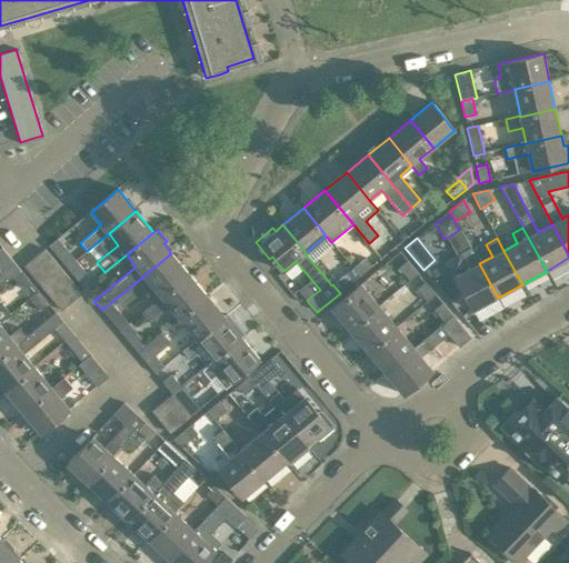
[(57,240),(49,247),(67,269),(76,261),(57,240)]
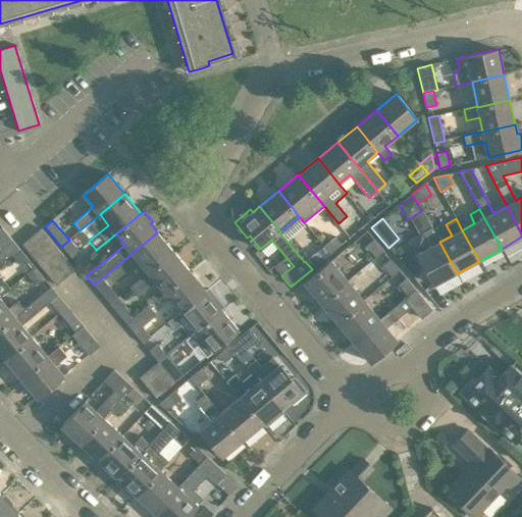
[(429,248),(417,255),(433,286),(457,273),(439,242),(431,226),(421,233),(429,248)]
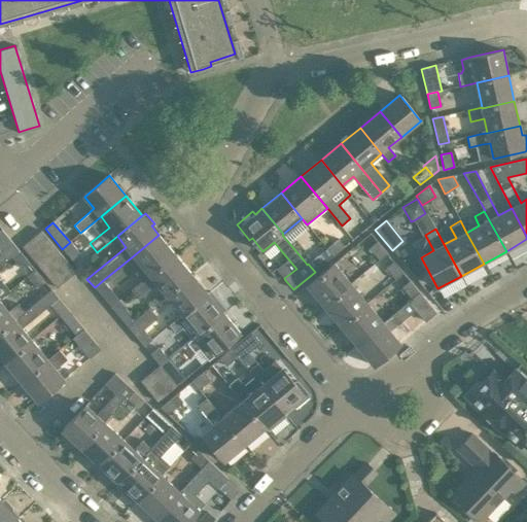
[(0,265),(10,256),(19,250),(1,230),(0,231),(0,251),(0,265)]
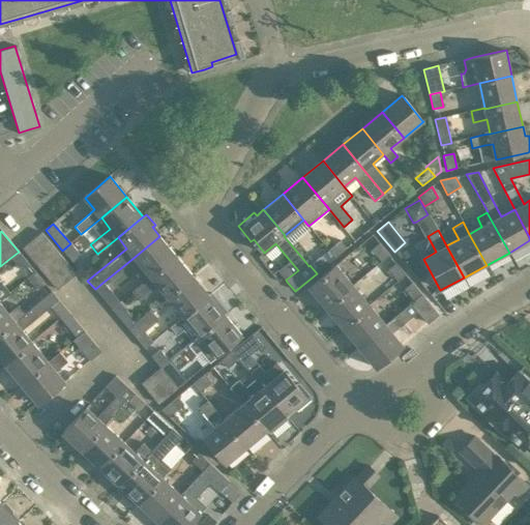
[(42,233),(24,249),(39,268),(50,261),(59,253),(42,233)]
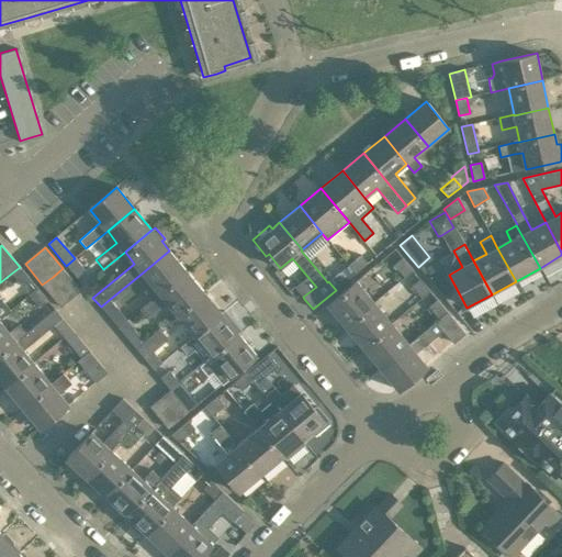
[(169,251),(143,273),(152,283),(143,290),(152,300),(152,301),(160,293),(187,271),(169,251)]
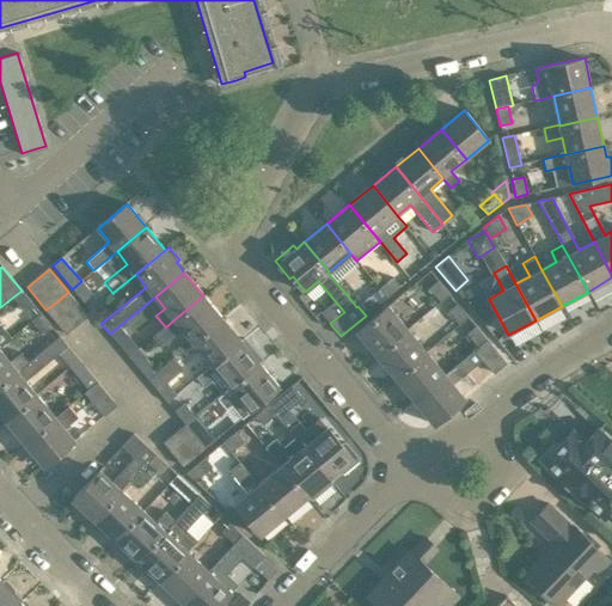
[(392,279),(380,288),(387,298),(401,287),(392,279)]
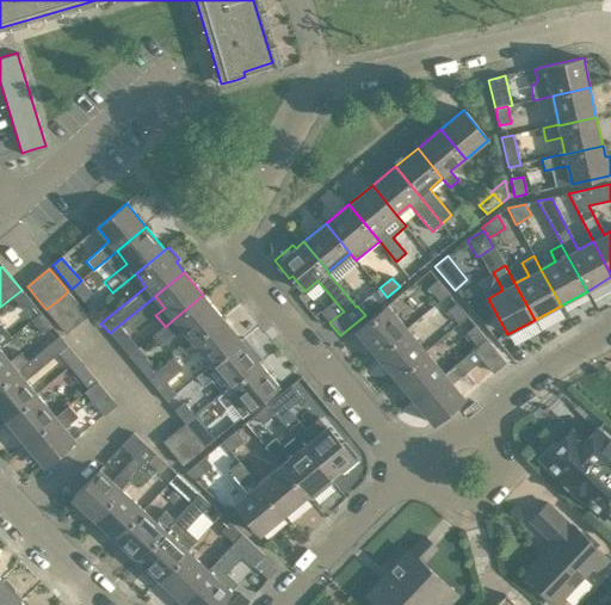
[(81,281),(72,289),(82,302),(92,294),(81,281)]
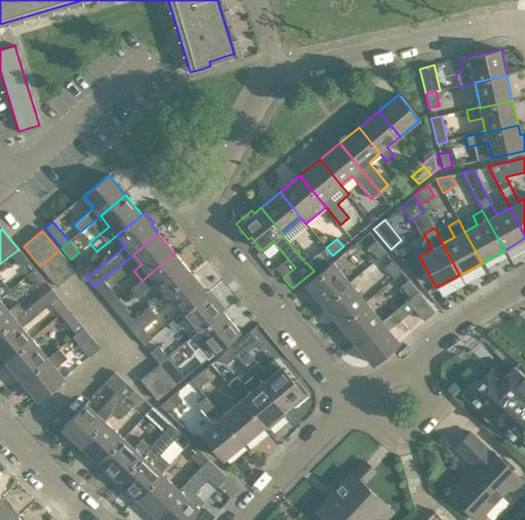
[(375,241),(368,248),(377,260),(386,253),(375,241)]
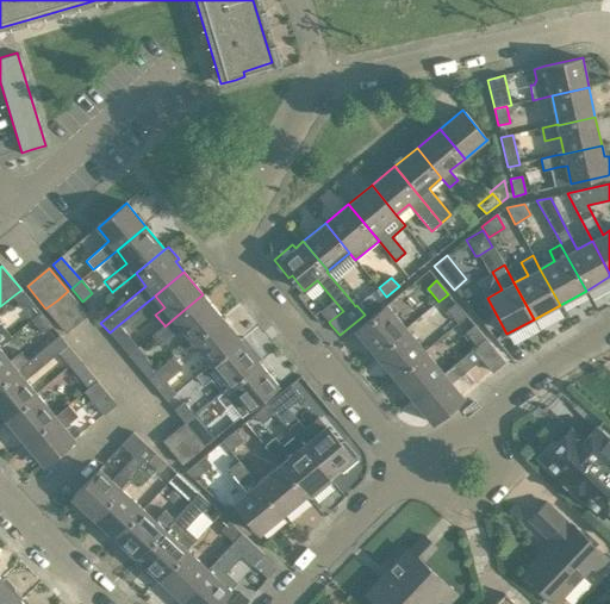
[(379,287),(356,305),(365,315),(386,297),(379,287)]
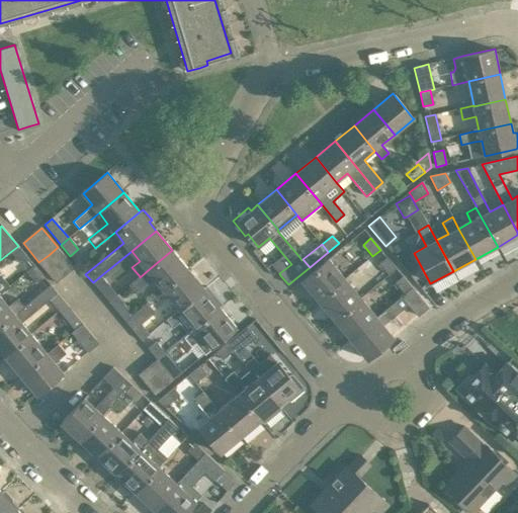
[(18,246),(10,252),(11,254),(19,264),(27,258),(19,247),(18,246)]
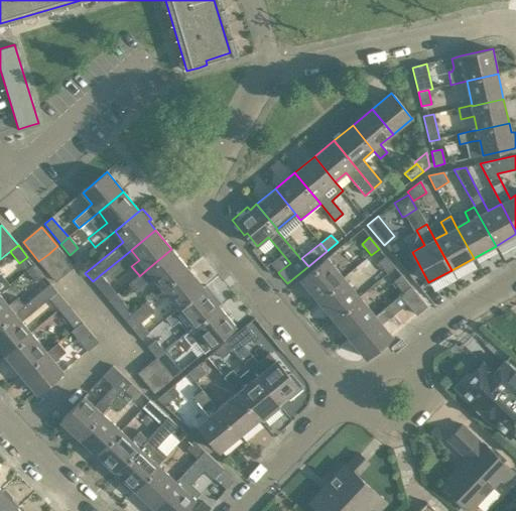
[(57,246),(48,254),(66,274),(75,266),(57,246)]
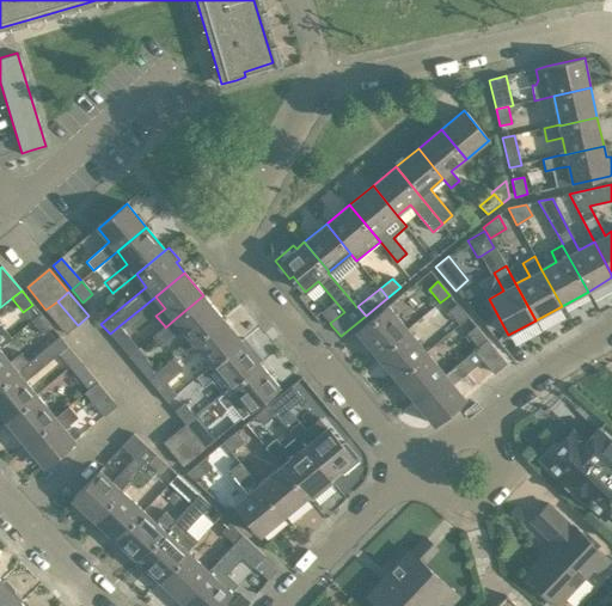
[(165,326),(152,337),(161,348),(183,330),(194,343),(222,318),(203,295),(175,319),(165,328),(165,326)]
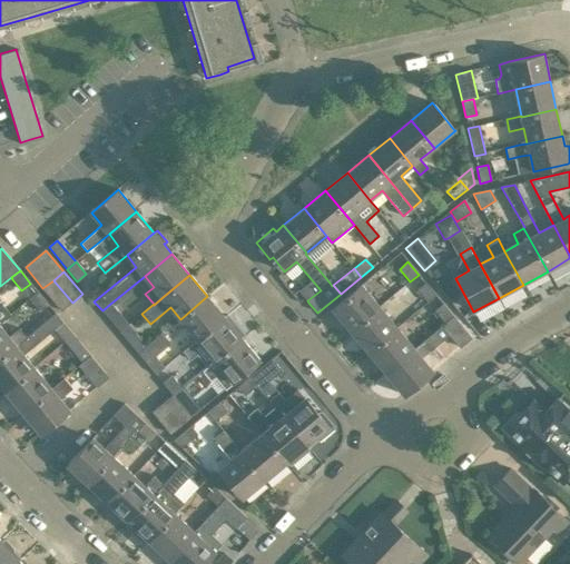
[(53,280),(42,288),(61,312),(72,303),(53,280)]
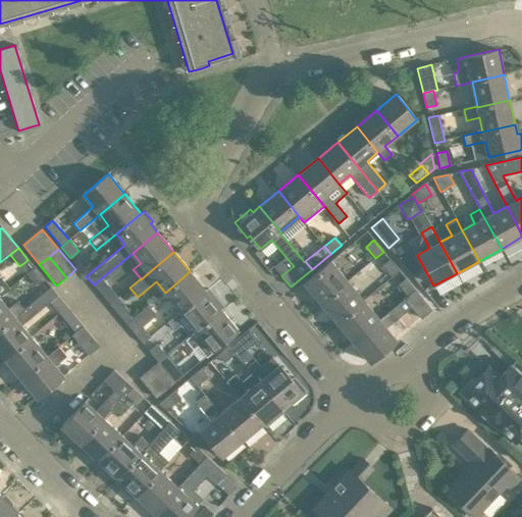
[(389,259),(381,266),(392,278),(400,271),(389,259)]
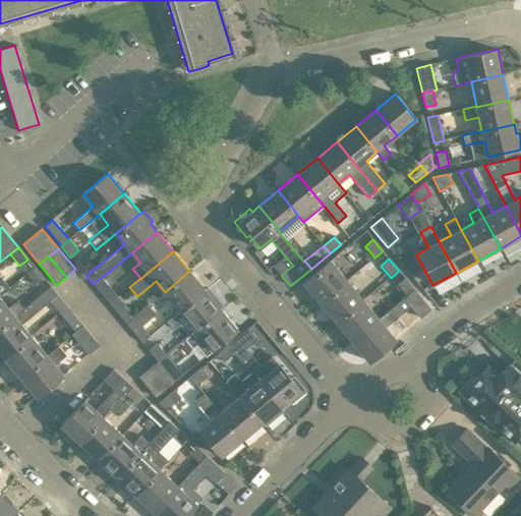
[(331,261),(305,283),(322,302),(347,281),(331,261)]
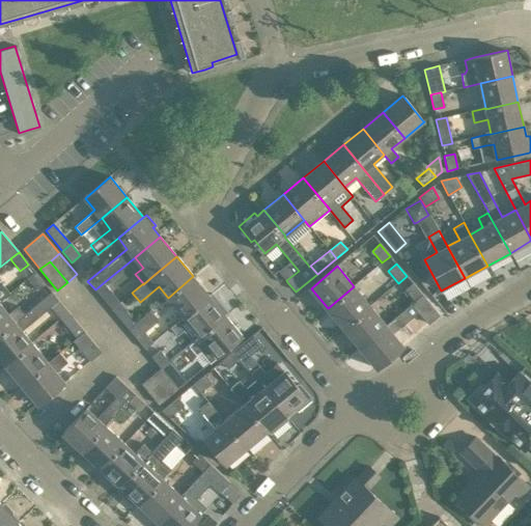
[(35,272),(27,279),(36,292),(45,284),(35,272)]
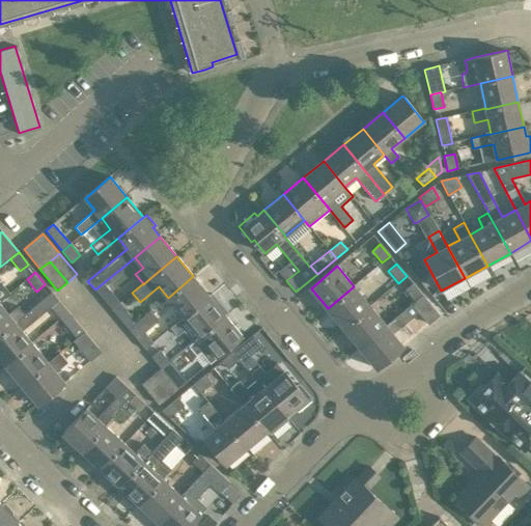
[(193,276),(168,298),(185,317),(210,296),(193,276)]
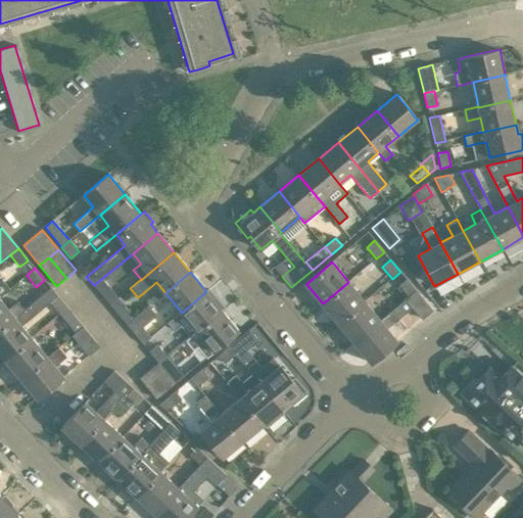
[(0,296),(10,288),(2,279),(0,280),(0,296)]
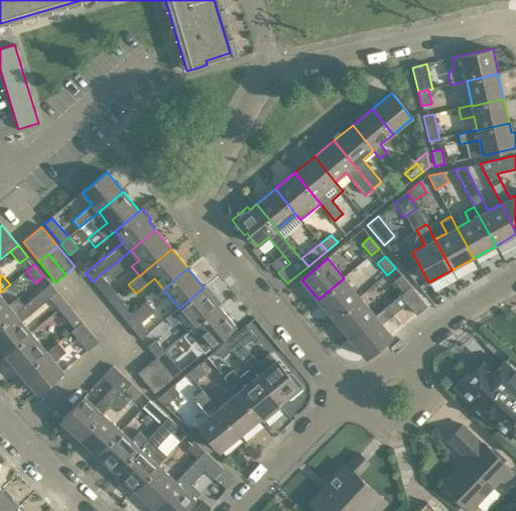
[(100,275),(93,281),(109,301),(116,295),(100,275)]
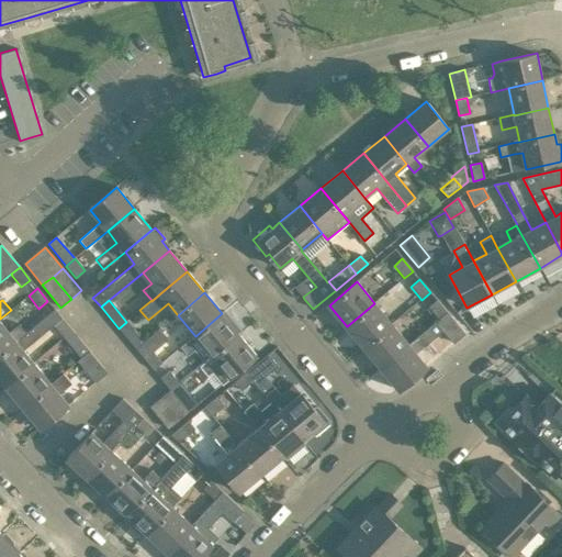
[(437,300),(428,308),(438,320),(447,313),(437,300)]
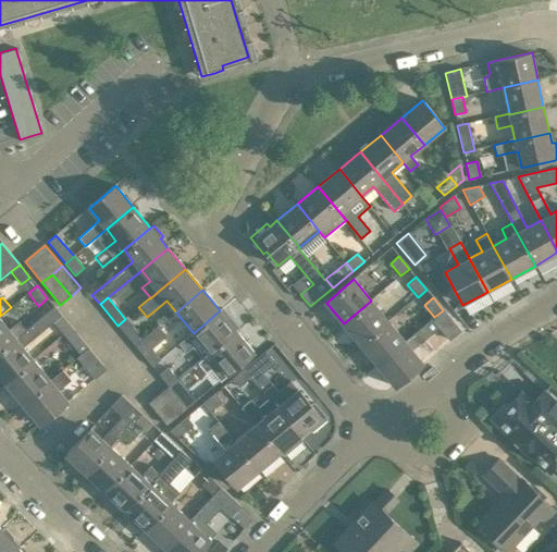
[(371,301),(344,323),(360,344),(388,321),(371,301)]
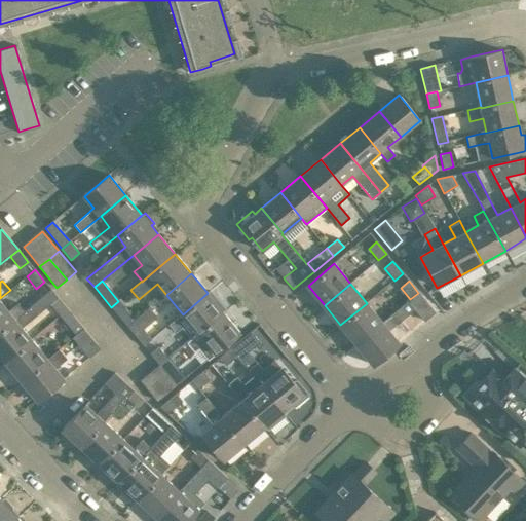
[(24,311),(0,331),(0,357),(4,362),(31,339),(22,328),(50,304),(59,315),(67,309),(50,290),(25,312),(24,311)]
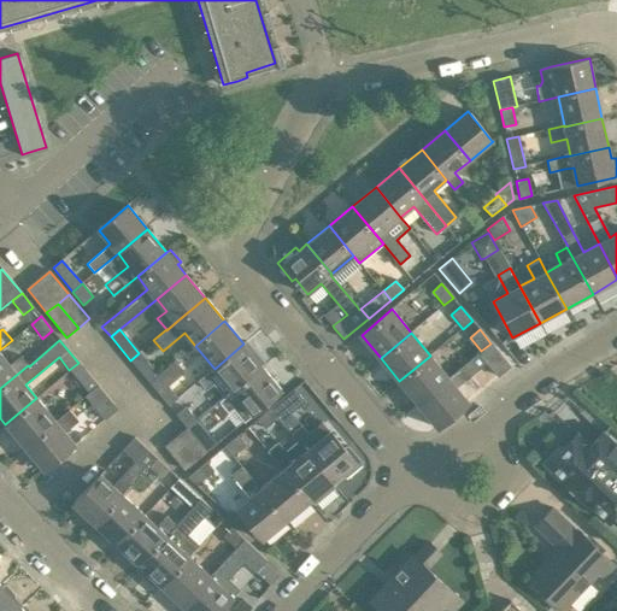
[(215,369),(198,382),(205,391),(212,385),(223,398),(233,391),(233,392),(263,366),(262,365),(263,364),(263,360),(254,351),(251,351),(250,352),(244,344),(215,369)]
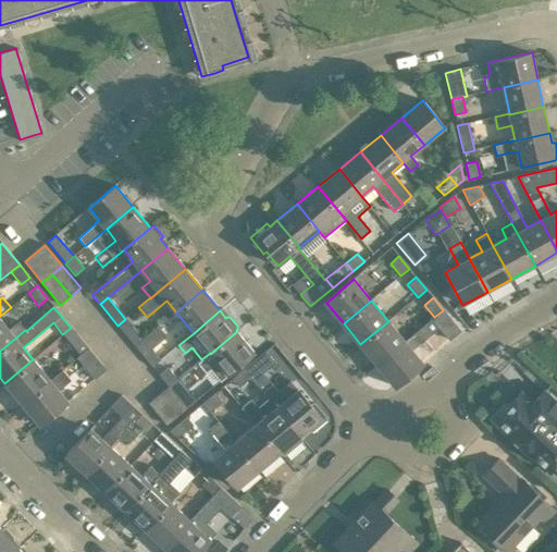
[(405,341),(378,364),(395,385),(422,363),(412,351),(419,344),(438,329),(449,341),(460,331),(443,310),(434,317),(411,335),(405,341)]
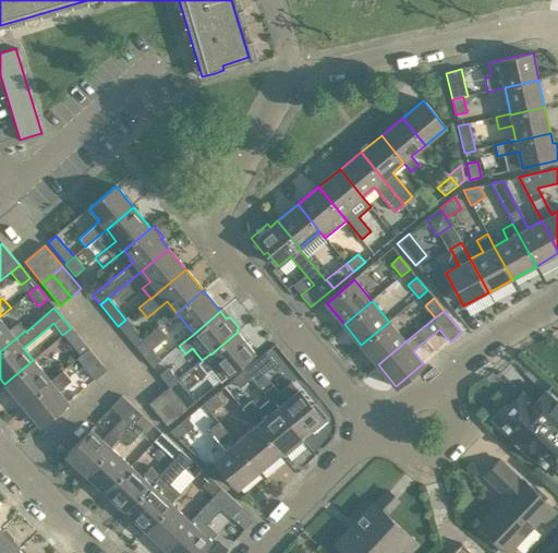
[(0,320),(0,351),(25,331),(19,323),(9,331),(0,320)]
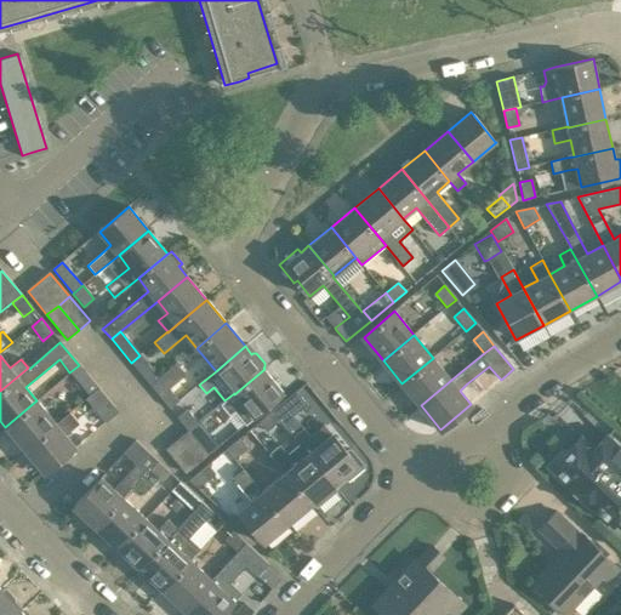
[(140,356),(131,363),(151,386),(159,379),(140,356)]
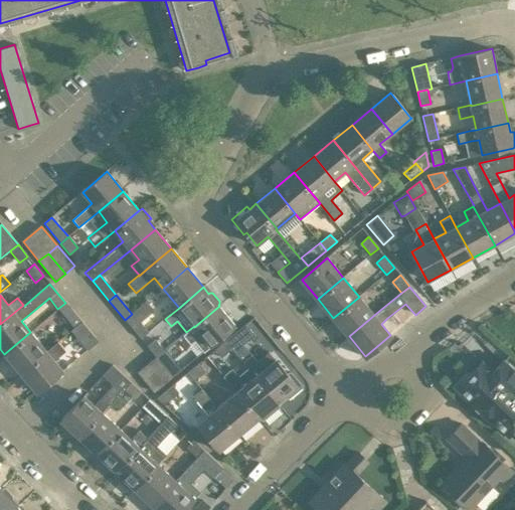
[(359,297),(333,318),(349,336),(374,315),(359,297)]
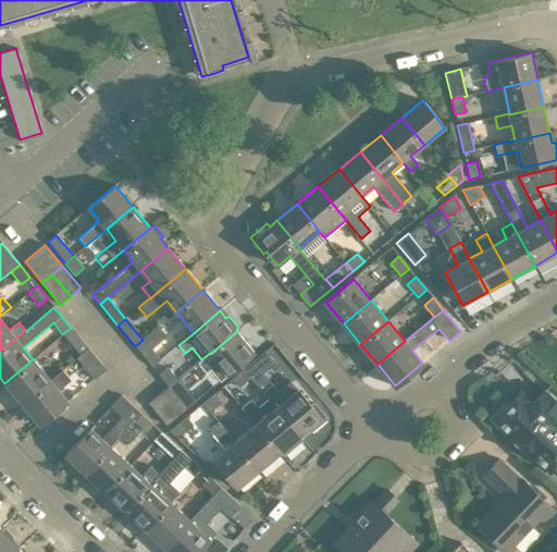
[(71,328),(62,334),(79,355),(88,348),(71,328)]
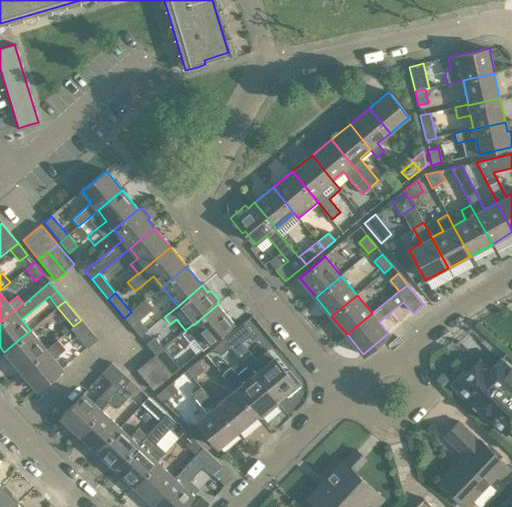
[(131,312),(124,318),(140,337),(147,330),(139,320),(152,309),(145,301),(131,312)]
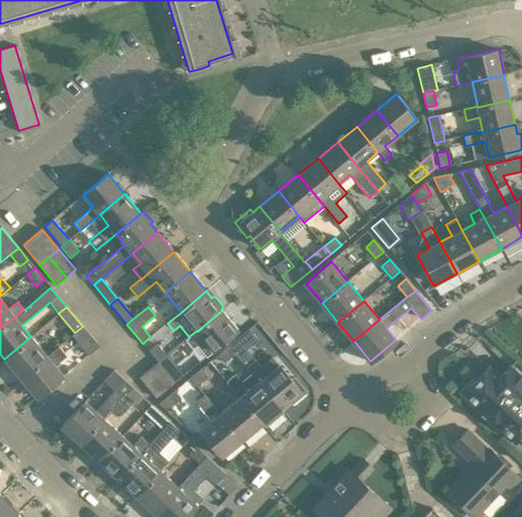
[(189,337),(185,340),(193,349),(197,346),(206,357),(213,351),(239,330),(239,329),(222,310),(197,331),(197,330),(189,337)]
